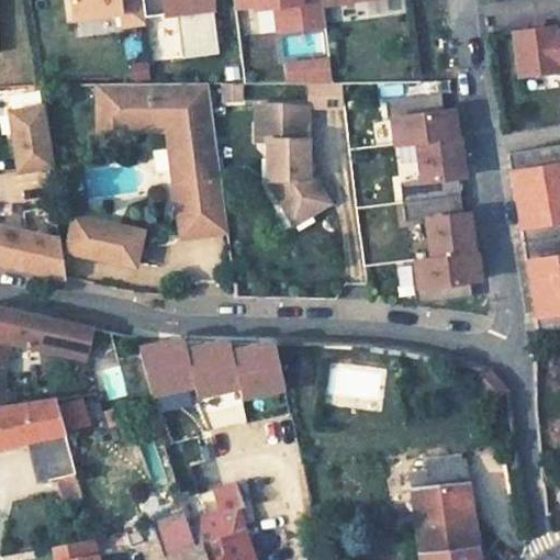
[(73,0),(76,19),(123,13),(124,26),(147,24),(146,17),(144,0),(73,0)]
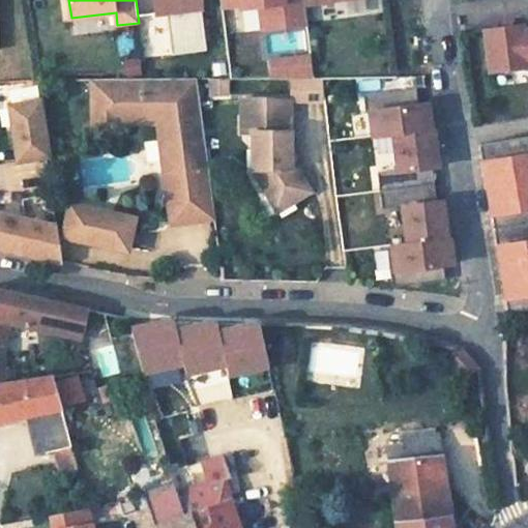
[(136,0),(138,16),(168,12),(173,54),(207,50),(201,0),(136,0)]
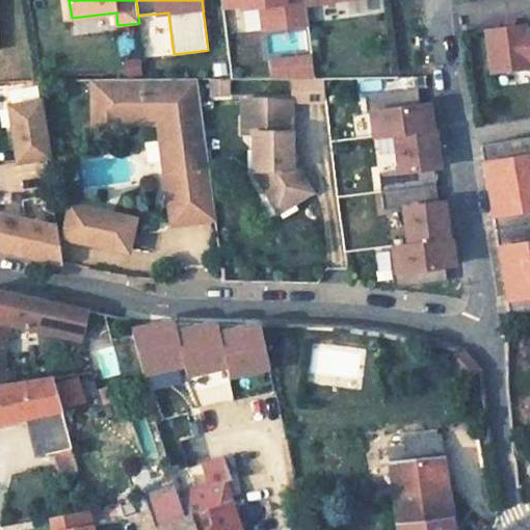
[(244,7),(242,0),(222,0),(223,9),(244,7)]
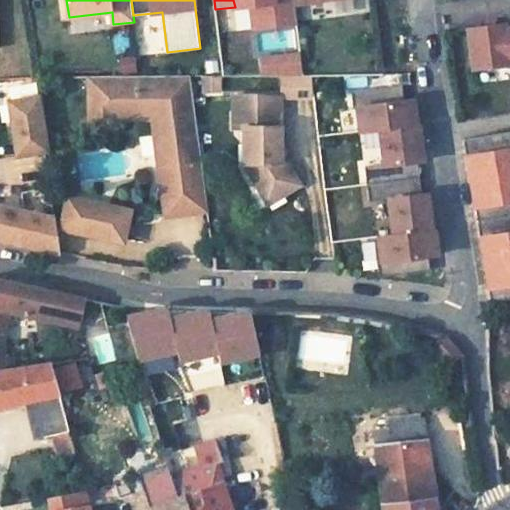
[(294,0),(233,0),(235,7),(252,5),(255,28),(298,22),(295,4),(294,0)]
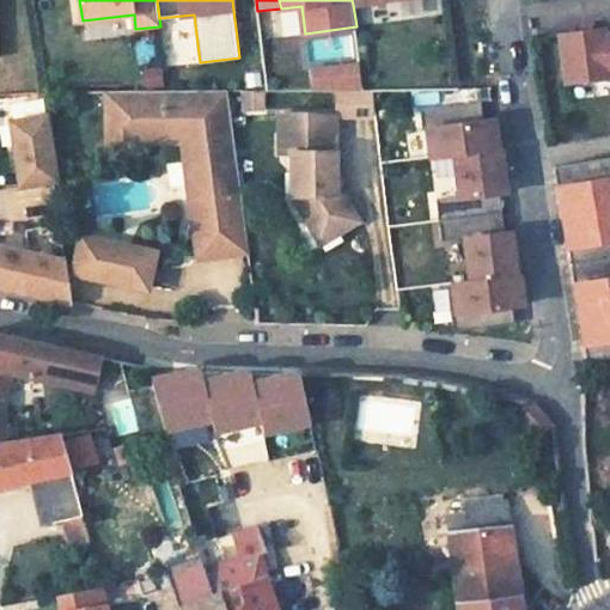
[(280,35),(302,35),(300,12),(279,13),(280,35)]
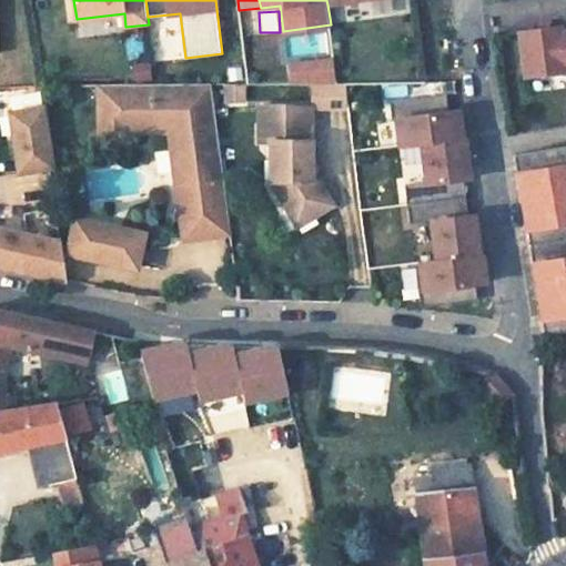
[(565,31),(562,32),(561,28),(522,32),(527,77),(565,71),(565,31)]
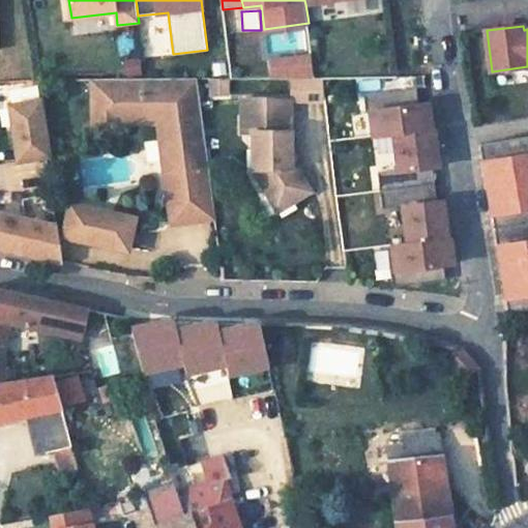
[(322,96),(322,76),(291,76),(291,96),(322,96)]
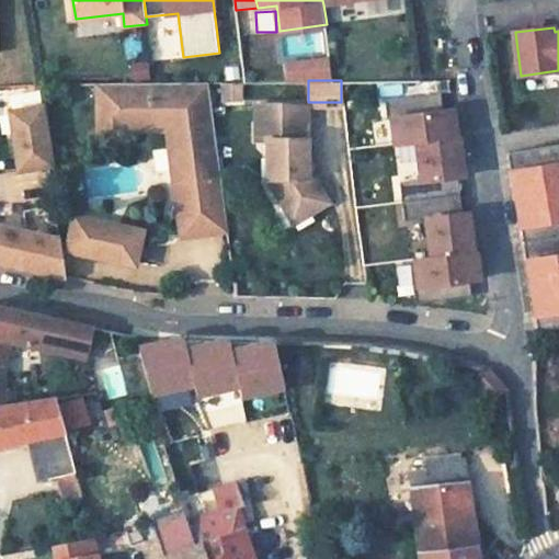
[(207,82),(99,83),(99,129),(125,128),(125,118),(169,118),(182,129),(187,175),(172,177),(179,234),(225,229),(207,82)]
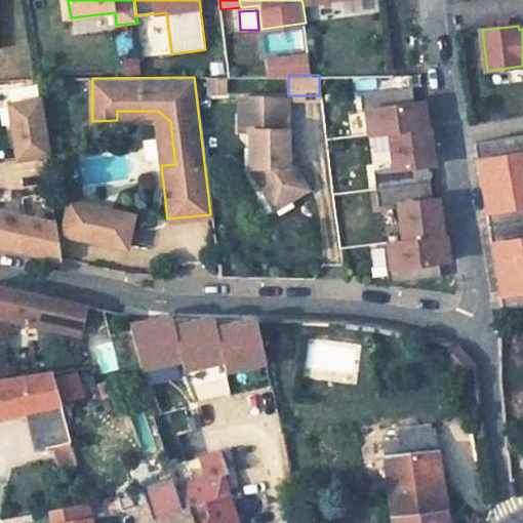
[(229,80),(209,82),(210,95),(230,94),(229,80)]
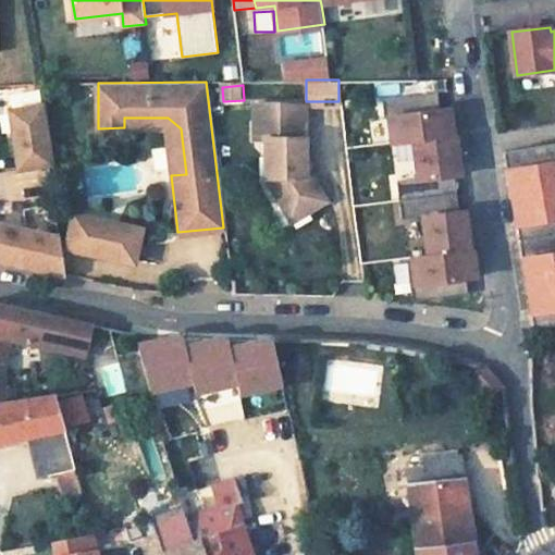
[(440,98),(439,90),(383,97),(385,114),(390,114),(393,140),(415,138),(454,134),(451,106),(441,107),(440,98)]
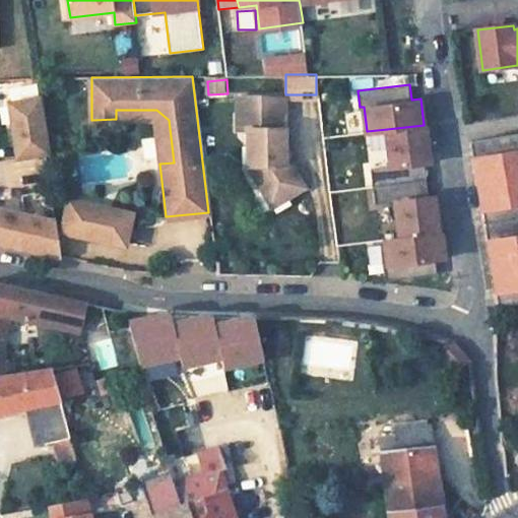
[(285,94),(238,95),(239,128),(249,128),(249,165),(262,189),(275,183),(282,196),(303,186),(302,152),(286,152),(285,94)]
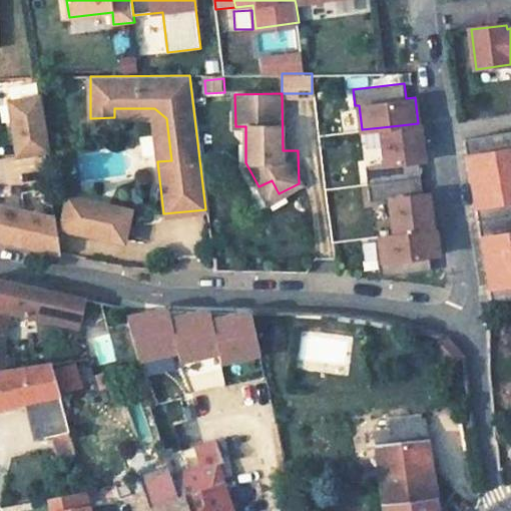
[(41,98),(10,102),(17,158),(48,153),(41,98)]
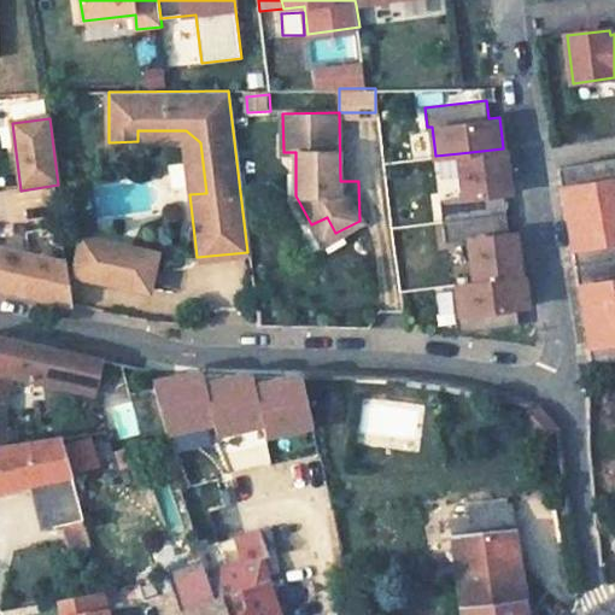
[(138,130),(138,141),(183,140),(189,194),(206,193),(200,142),(186,130),(138,130)]
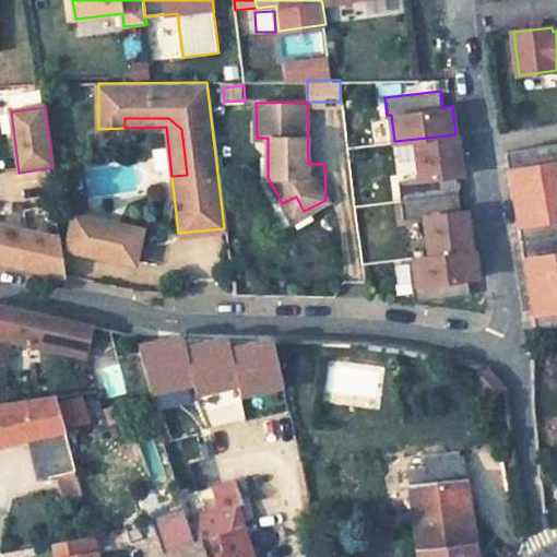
[(125,128),(98,129),(99,139),(125,138),(125,128)]
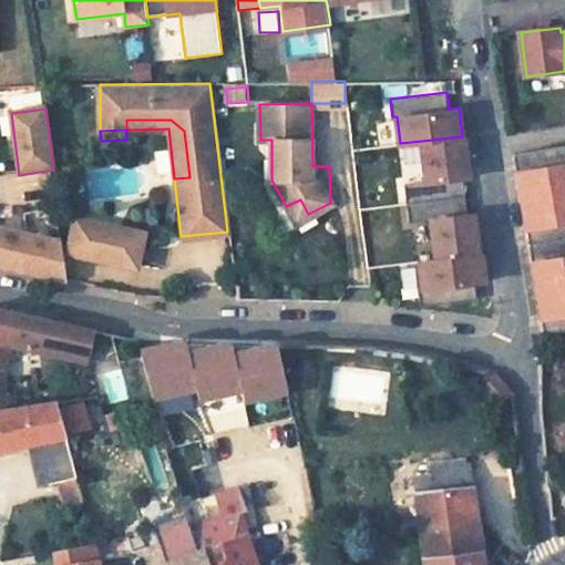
[(462,136),(422,141),(427,181),(404,184),(407,203),(465,196),(464,186),(463,176),(468,176),(463,135),(462,136)]
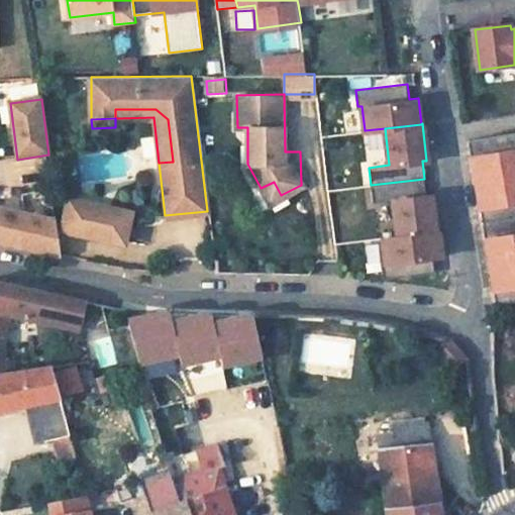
[(514,132),(491,137),(494,151),(479,153),(480,161),(470,163),(474,183),(514,175),(514,132)]
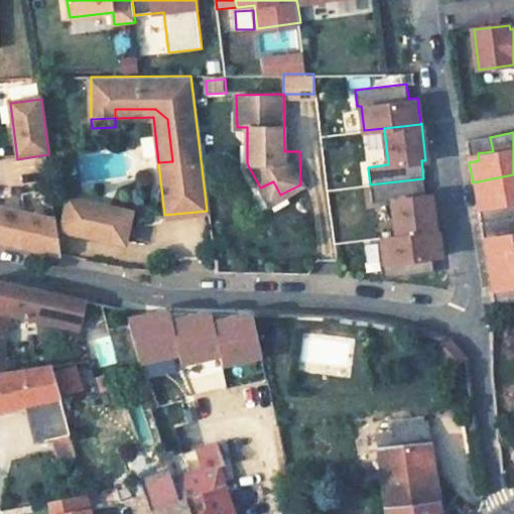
[(490,137),(466,141),(467,151),(469,162),(479,160),(478,153),(493,151),(490,137)]
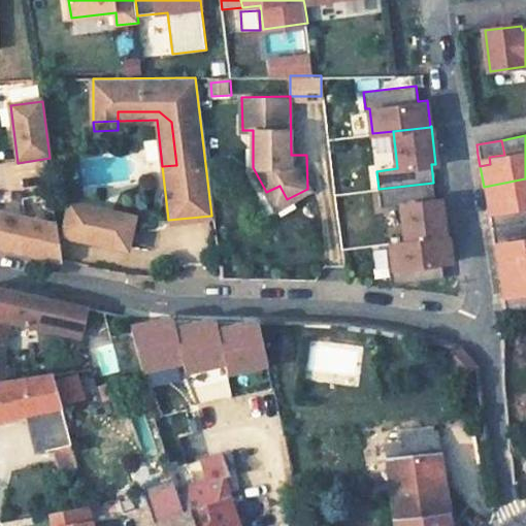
[(525,178),(484,187),(487,207),(497,205),(498,211),(514,209),(516,224),(525,222),(525,178)]
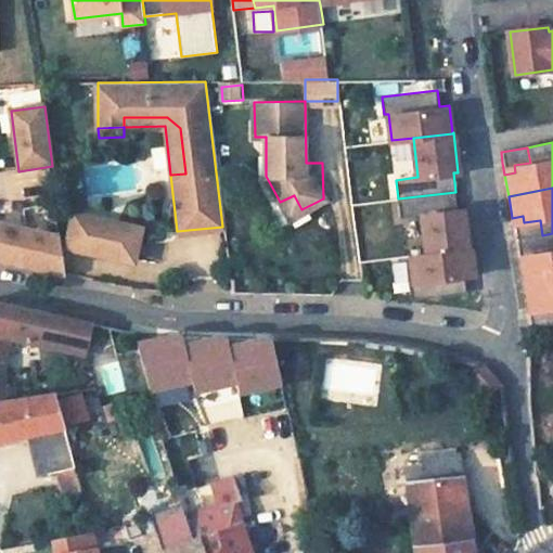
[(455,192),(398,198),(400,217),(422,215),(426,255),(467,249),(465,232),(463,209),(458,209),(455,192)]
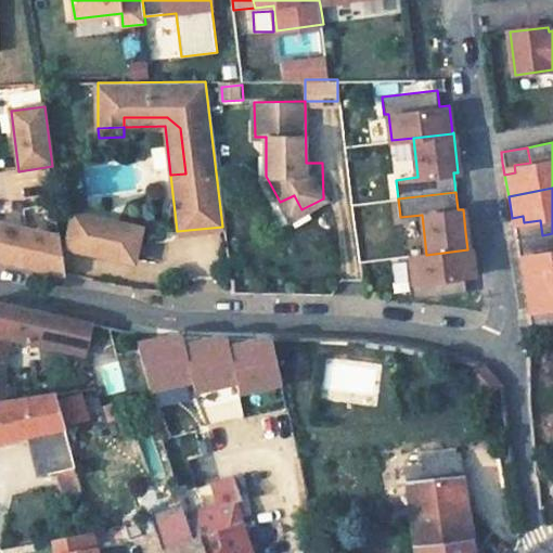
[(294,195),(280,202),(287,215),(301,209),(294,195)]
